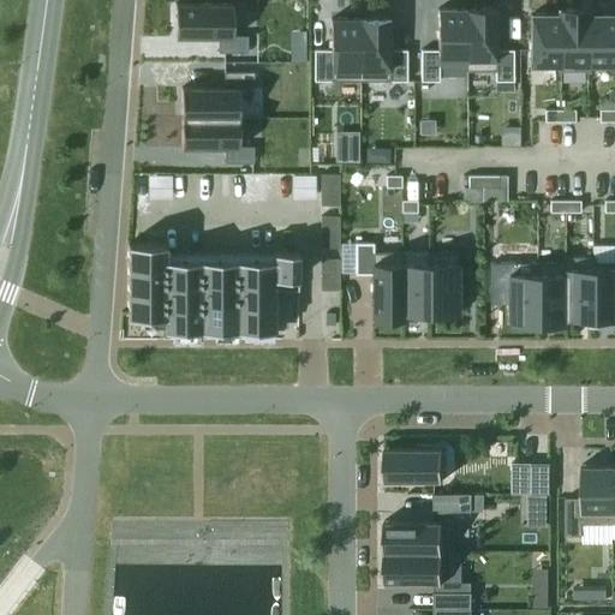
[(175,4),(175,37),(219,37),(219,53),(248,53),(248,36),(233,36),(233,4),(175,4)]
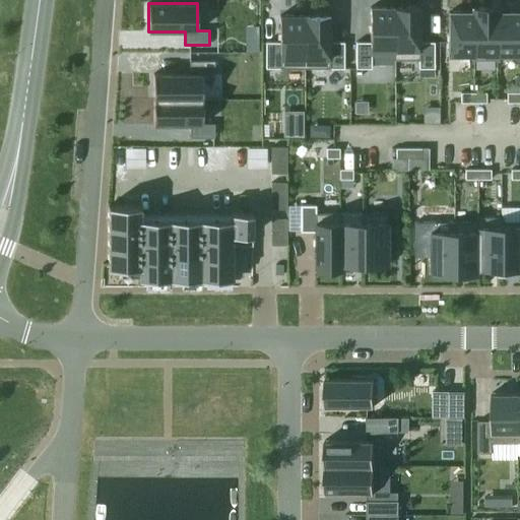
[(395,60),(395,7),(370,7),(370,42),(356,42),(355,68),(372,68),(372,55),(393,55),(393,60),(395,60)]
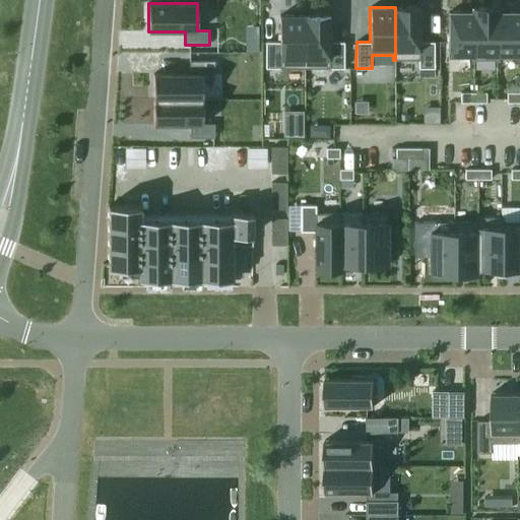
[(419,7),(395,7),(395,60),(418,60),(418,68),(435,68),(435,42),(420,42),(419,7)]
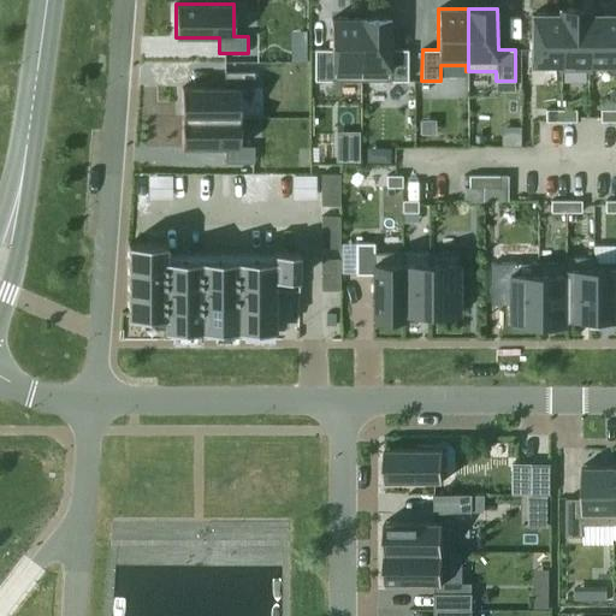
[(591,65),(591,9),(558,9),(560,15),(558,65),(558,71),(591,71),(591,65)]
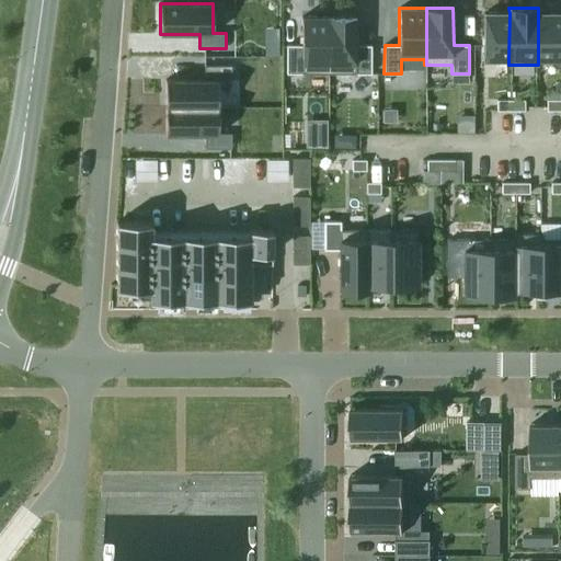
[(560,59),(560,12),(548,13),(548,8),(538,8),(538,59),(560,59)]
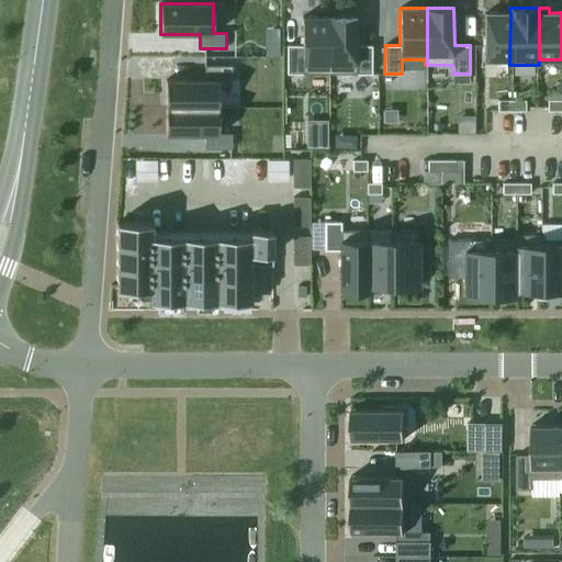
[(509,59),(510,13),(485,13),(485,59),(509,59)]
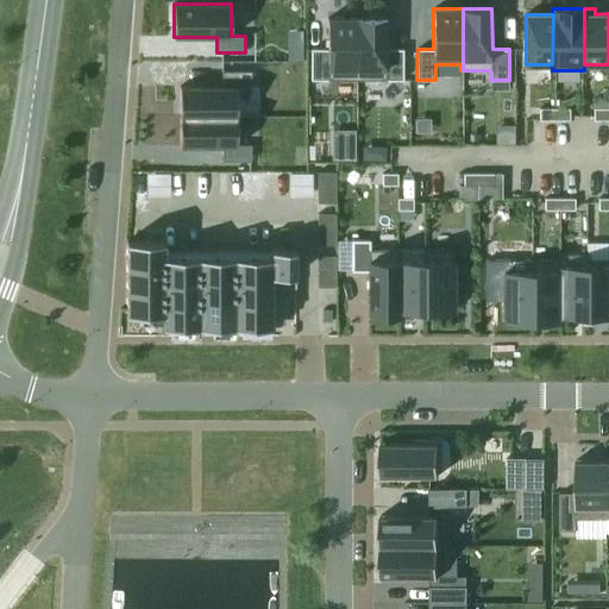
[(357,80),(357,18),(328,18),(328,49),(312,49),(312,80),(357,80)]
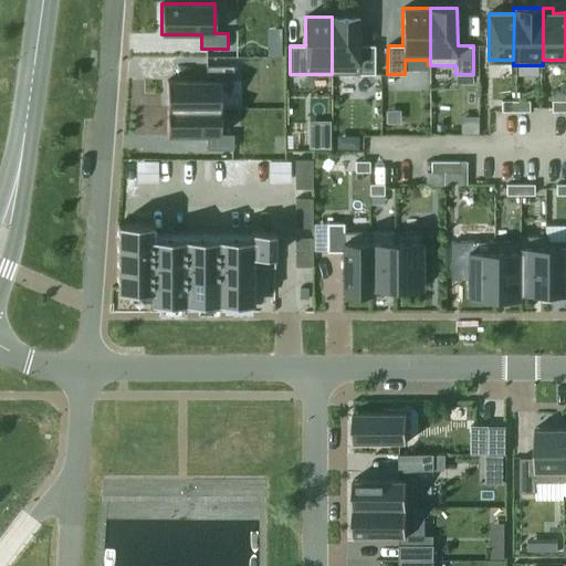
[(359,17),(332,17),(332,74),(359,74),(375,74),(375,45),(359,45),(359,17)]
